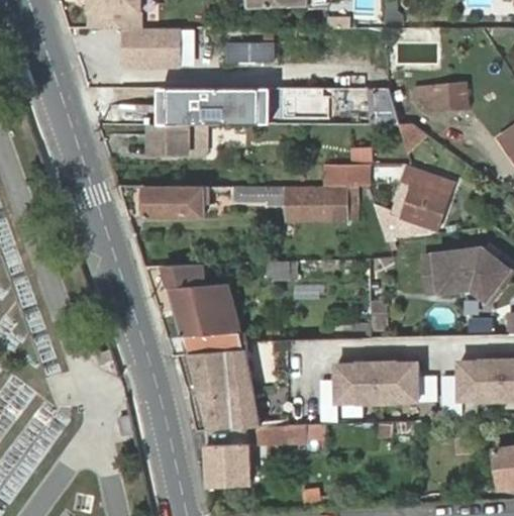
[(90,3),(89,29),(124,29),(142,29),(142,0),(80,0),(81,3),(90,3)]
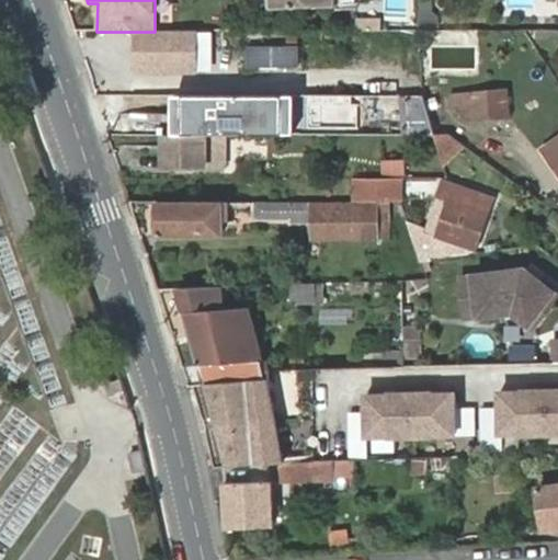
[(171,0),(155,0),(155,32),(171,32),(171,0)]
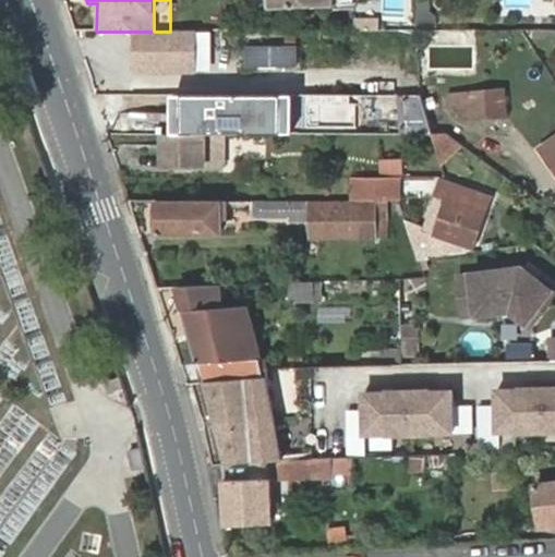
[(154,32),(134,32),(134,72),(194,72),(194,31),(170,32),(154,32)]
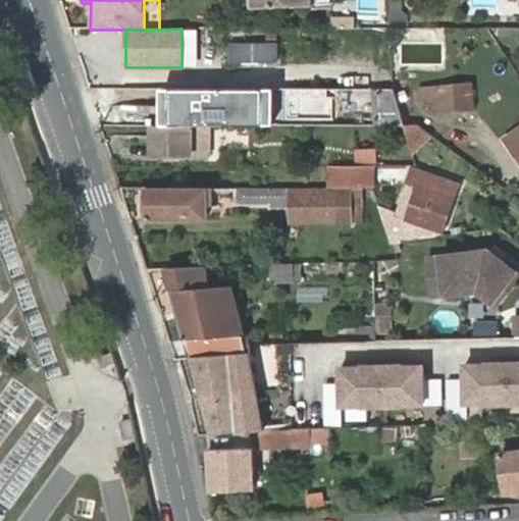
[(222,39),(222,59),(271,60),(271,39),(222,39)]
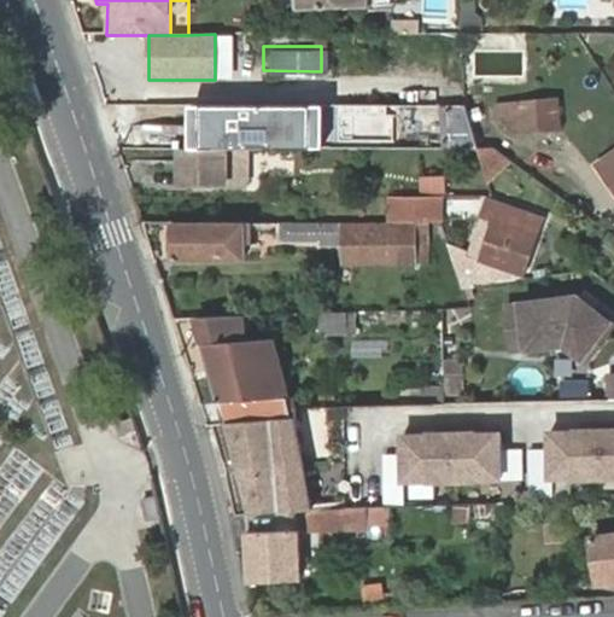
[(554,99),(516,102),(518,123),(554,120),(554,99)]
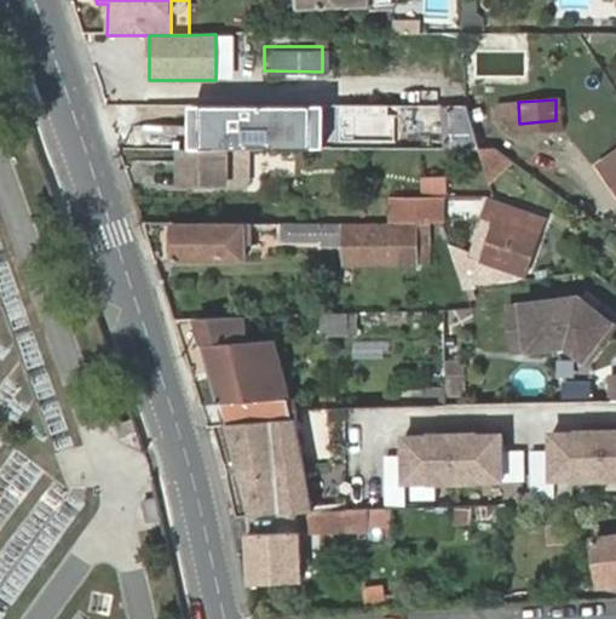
[(462,103),(443,105),(448,148),(467,145),(462,103)]
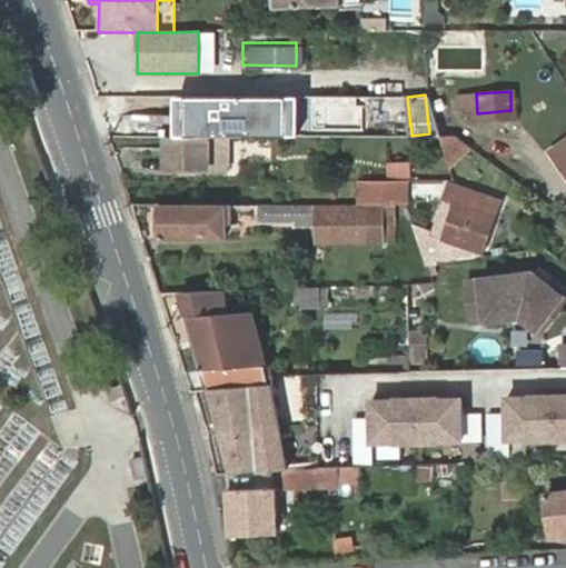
[(299,96),(174,97),(174,137),(228,137),(299,136),(299,96)]
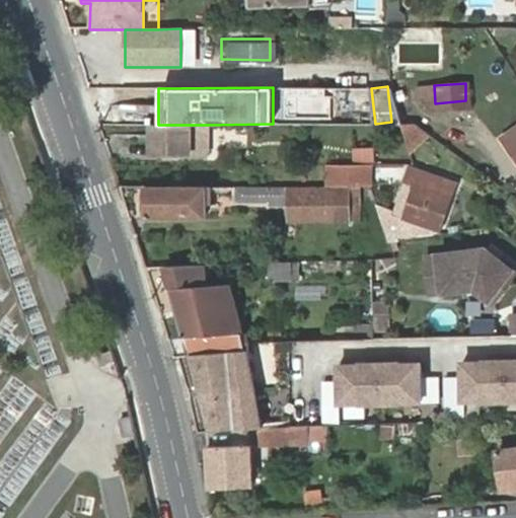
[(300,90),(300,124),(361,124),(361,91),(300,90)]
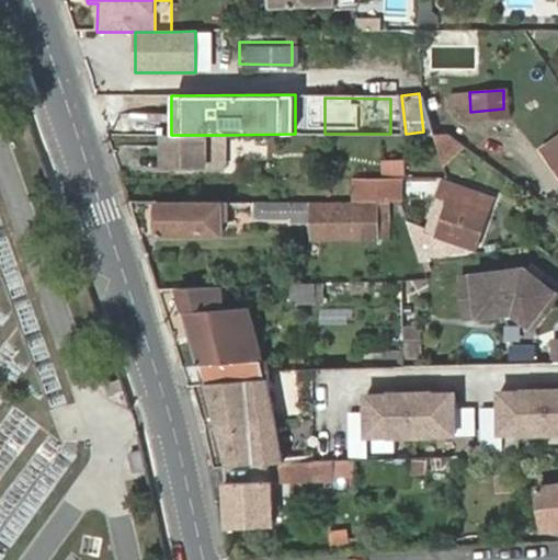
[(432,158),(452,153),(446,129),(426,135),(432,158)]
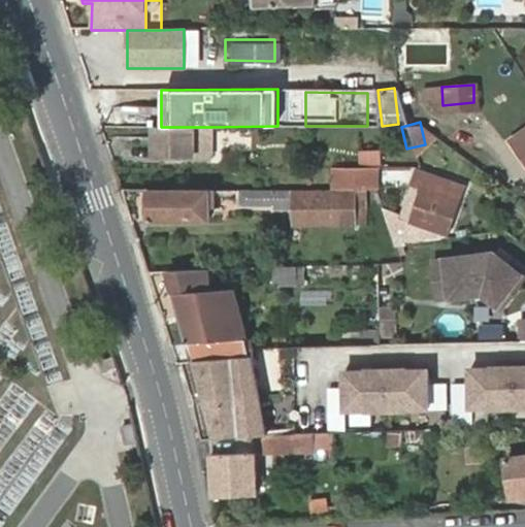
[(161,127),(155,128),(155,159),(194,160),(211,160),(211,127),(194,128),(161,127)]
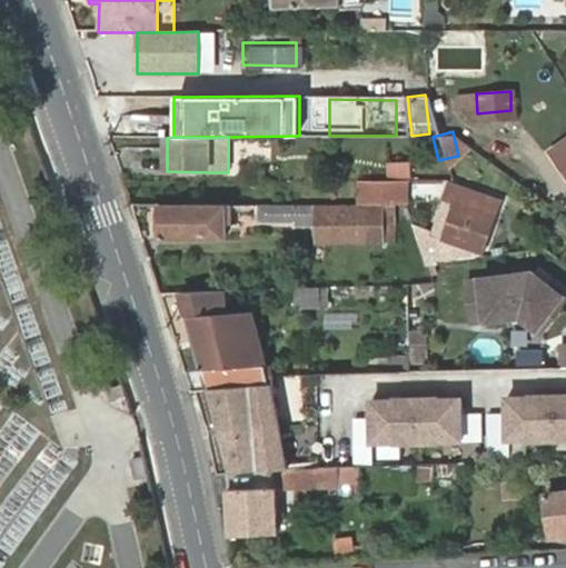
[(565,140),(546,156),(565,182),(565,140)]
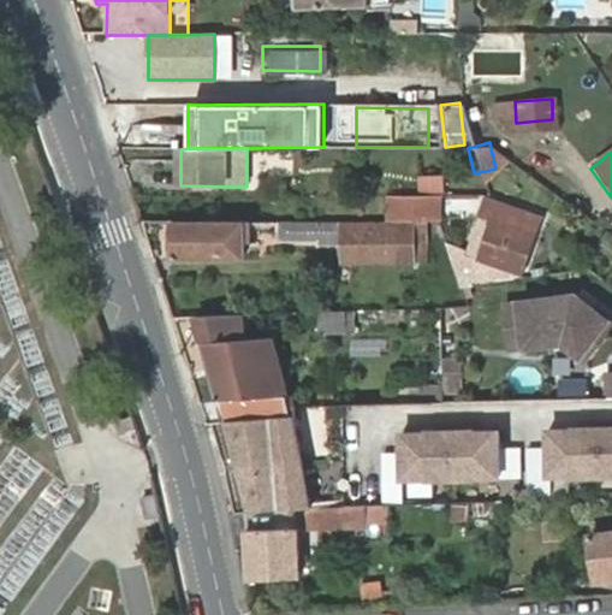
[(410,173),(409,189),(437,190),(437,173),(410,173)]
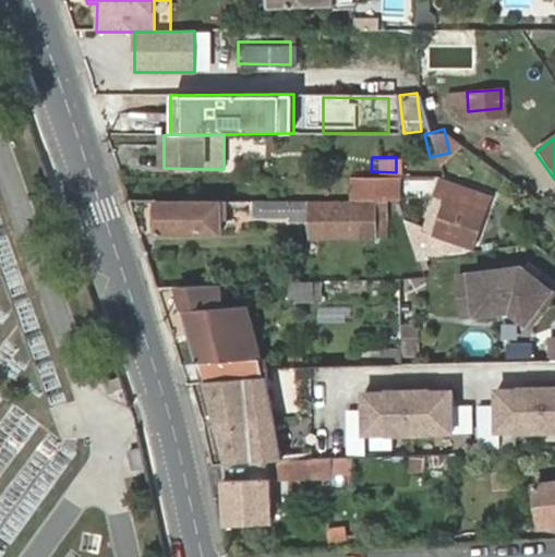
[(396,201),(397,179),(349,179),(349,201),(386,201),(396,201)]
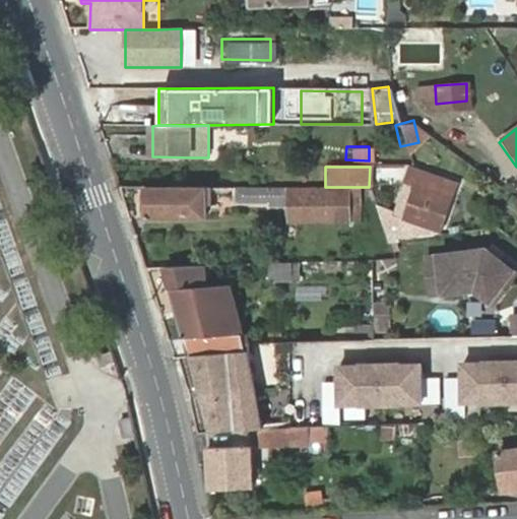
[(401,226),(396,239),(440,235),(451,198),(402,183),(393,215),(403,219),(401,226)]
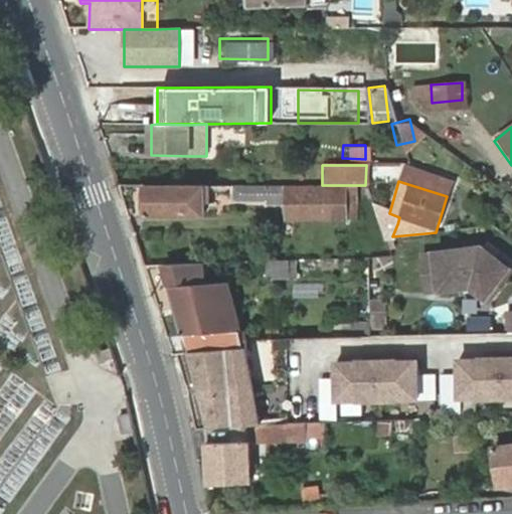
[(204,219),(204,185),(141,185),(142,218),(204,219)]
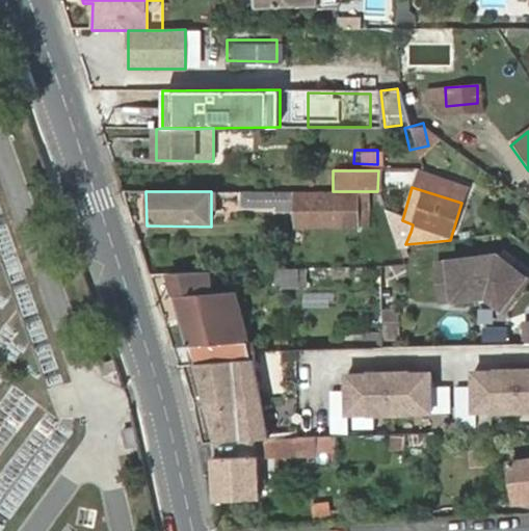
[(318,231),(358,230),(358,228),(368,228),(368,191),(333,191),(291,191),(291,194),(240,194),(240,211),(272,211),(273,214),(292,214),(292,231),(318,231)]
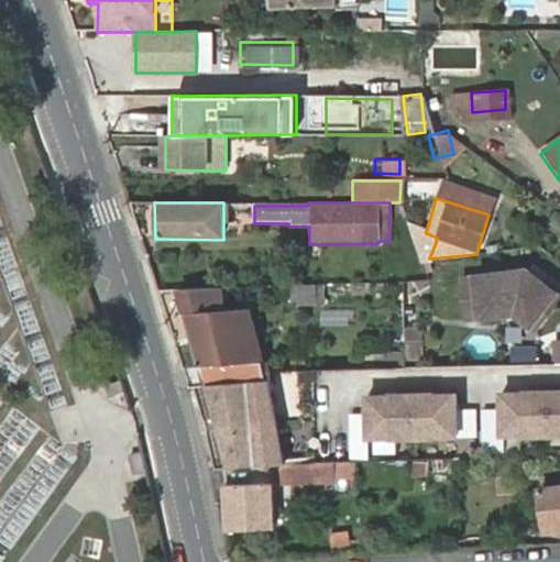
[(429,259),(435,245),(437,238),(426,233),(409,232),(414,242),(419,257),(429,259)]
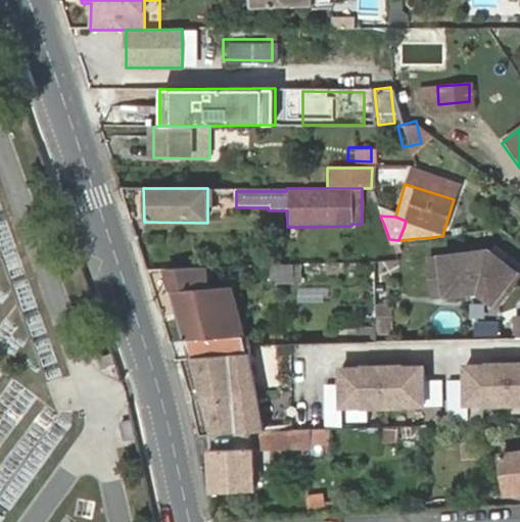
[(519,277),(488,252),(427,261),(432,298),(477,292),(497,309),(519,277)]
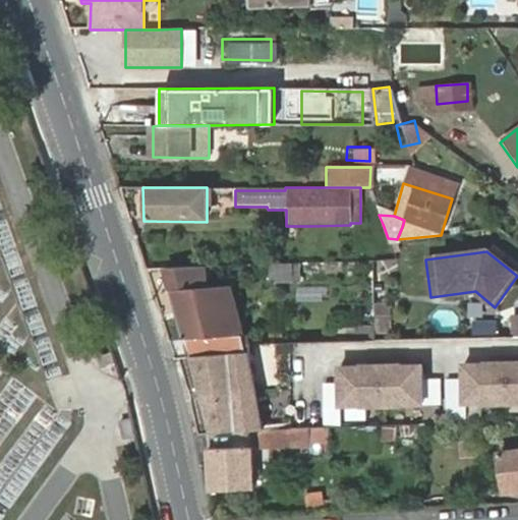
[(354,281),(353,264),(256,268),(257,281),(269,281),(270,284),(354,281)]
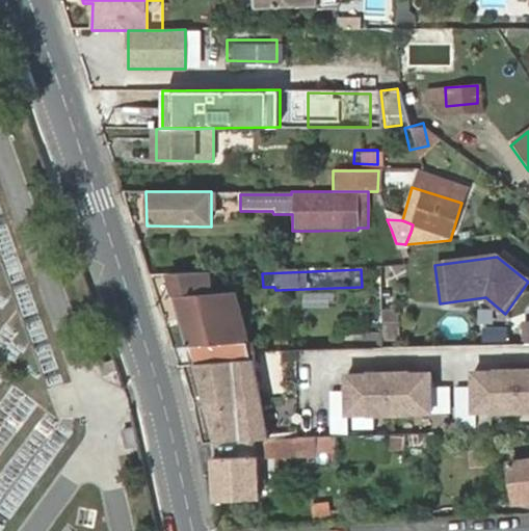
[(169,275),(191,364),(252,361),(236,295),(211,296),(210,288),(210,274),(169,275)]
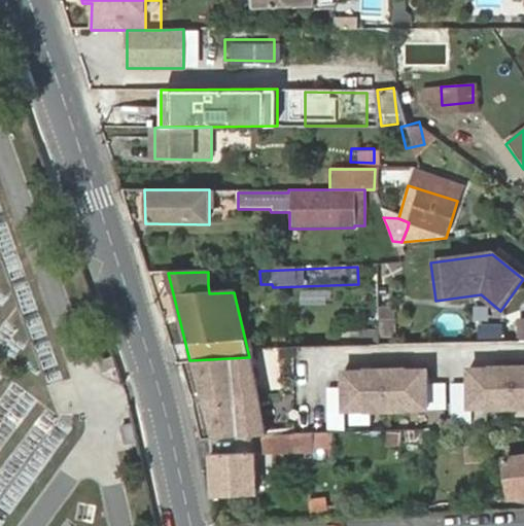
[(189,360),(209,437),(264,435),(255,378),(249,357),(189,360)]
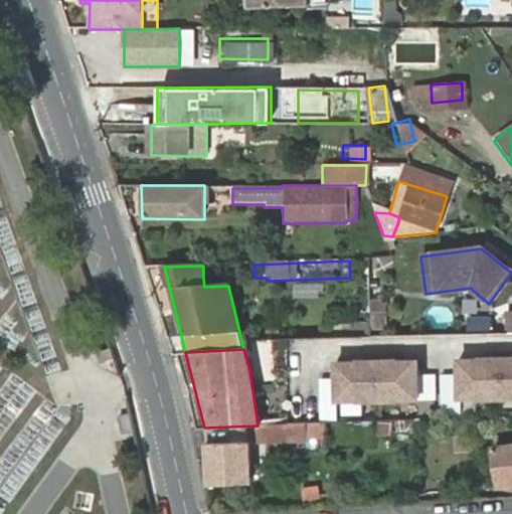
[(113,363),(109,350),(98,355),(102,368),(113,363)]
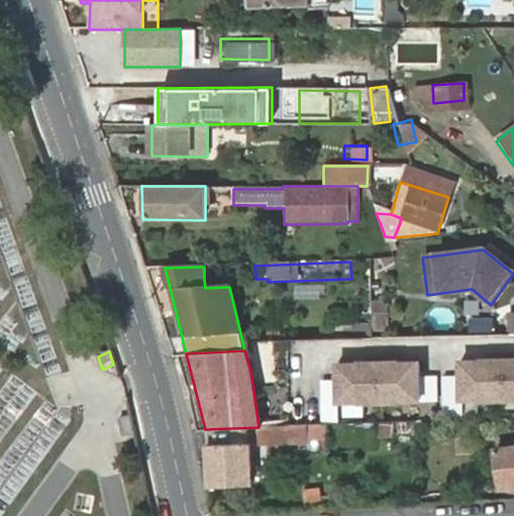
[(513,363),(459,364),(460,402),(513,401),(513,363)]
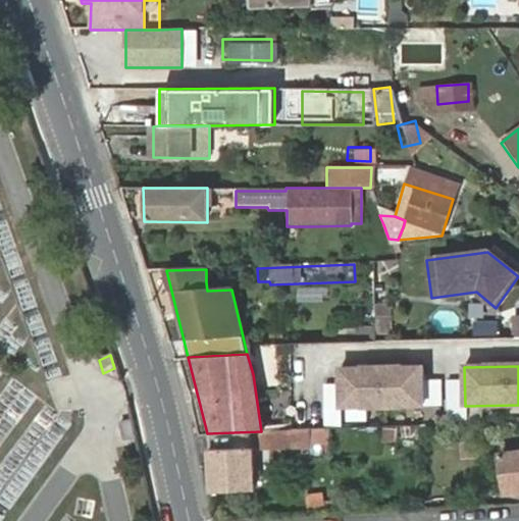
[(423,368),(340,368),(340,408),(423,406),(423,368)]
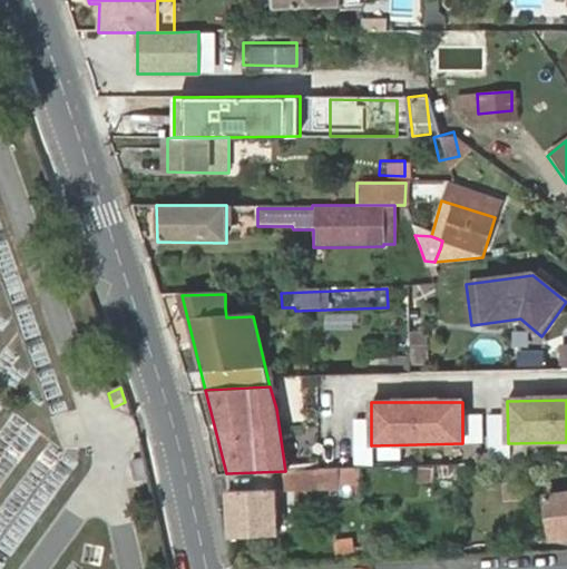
[(147,480),(143,461),(128,467),(132,484),(147,480)]
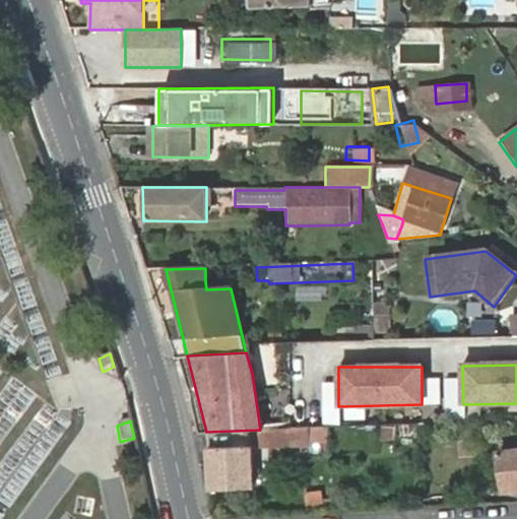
[(258,448),(307,446),(307,431),(257,432),(258,448)]
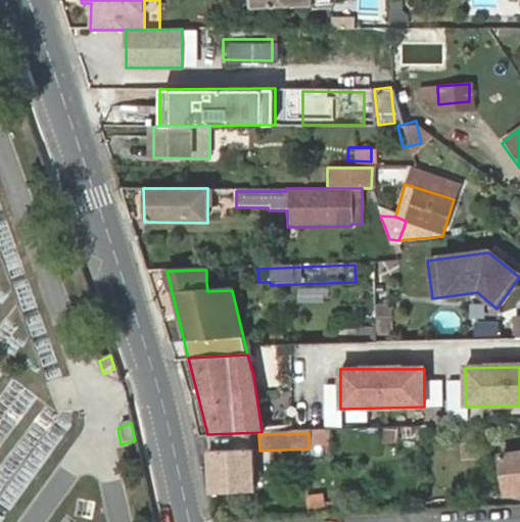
[(252,492),(250,452),(207,452),(210,494),(252,492)]
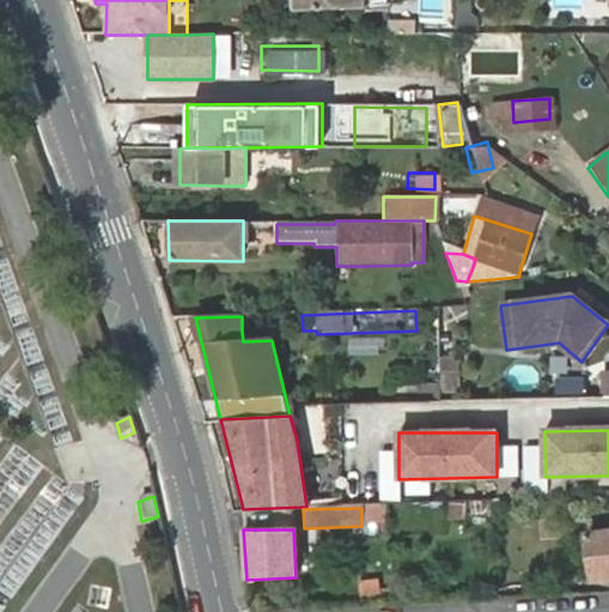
[(608,576),(608,531),(586,534),(594,580),(608,576)]
